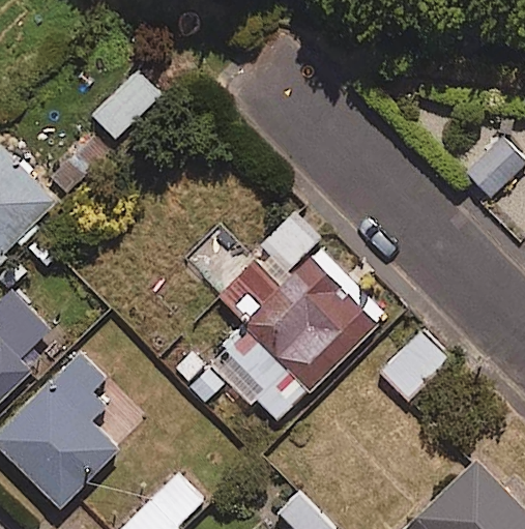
[(159,94),(135,68),(89,112),(114,138),(159,94)]
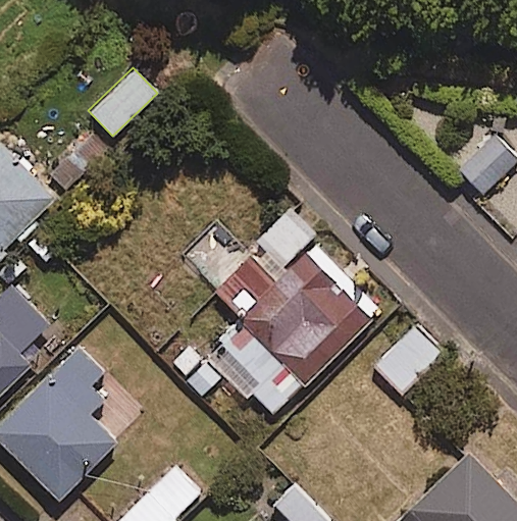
[(516,159),(516,157),(493,134),(458,169),(483,194),(516,159)]
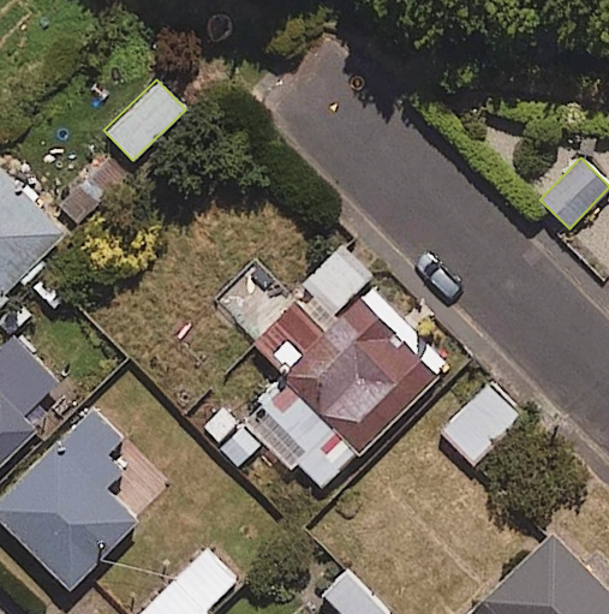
[(0,299),(65,234),(0,171),(0,299)]
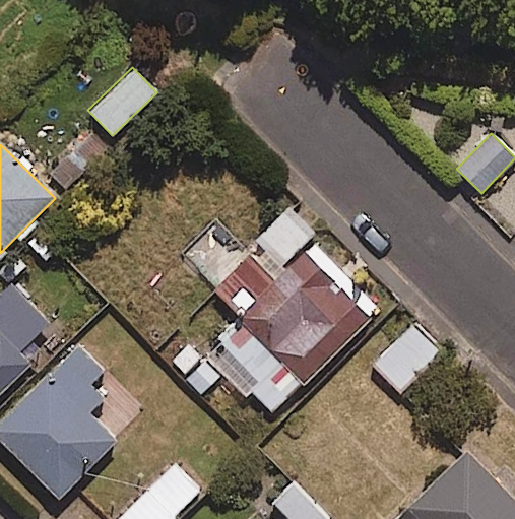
[(241,314),(202,350),(245,396),(254,387),(276,411),(375,318),(304,243),(315,233),(291,207),(252,244),(258,251),(217,289),(241,314)]
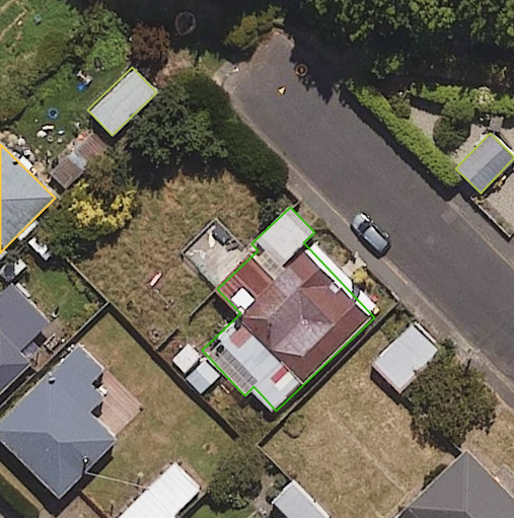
[(49,322),(9,282),(0,290),(0,393),(27,367),(16,355),(49,322)]
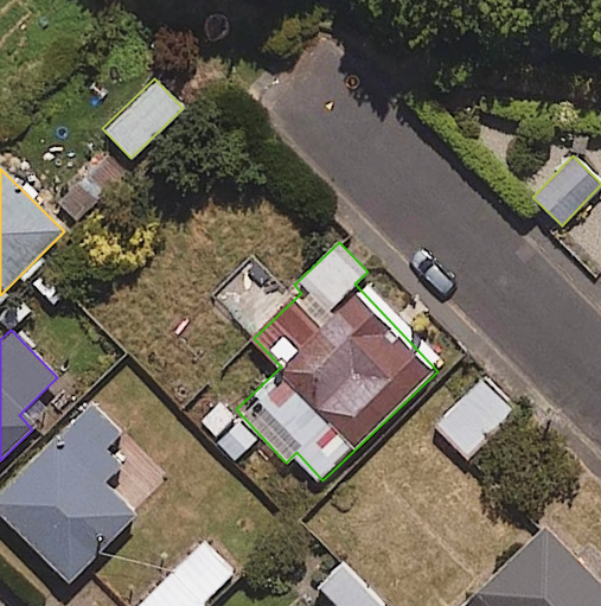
[(515,414),(481,378),(433,425),(467,459),(515,414)]
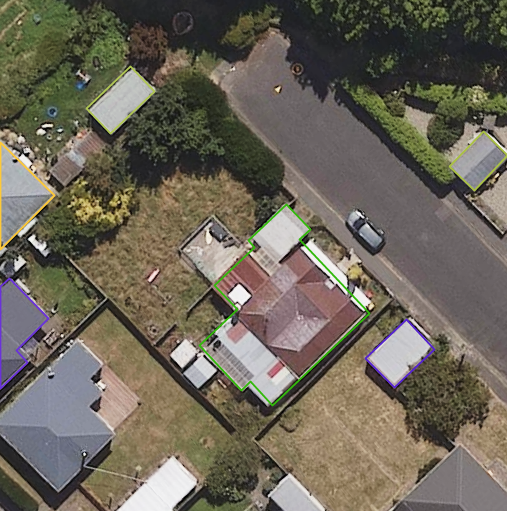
[(103,367),(79,342),(0,418),(0,432),(58,492),(115,436),(87,408),(101,394),(88,381),(103,367)]
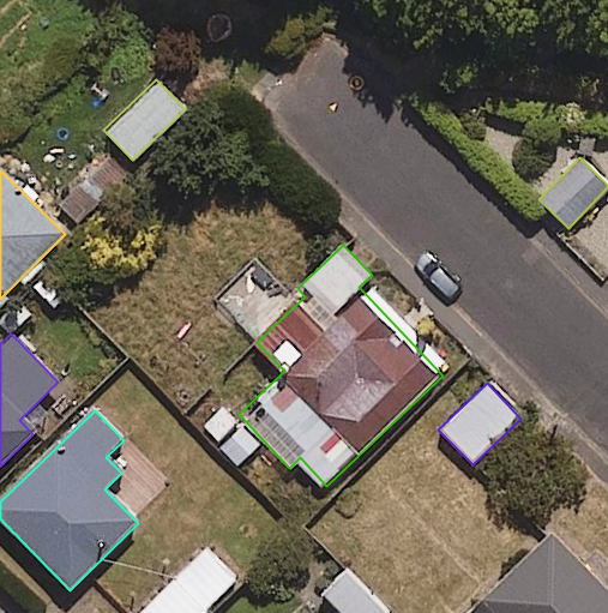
[(607,612),(607,593),(551,536),(474,612),(607,612)]
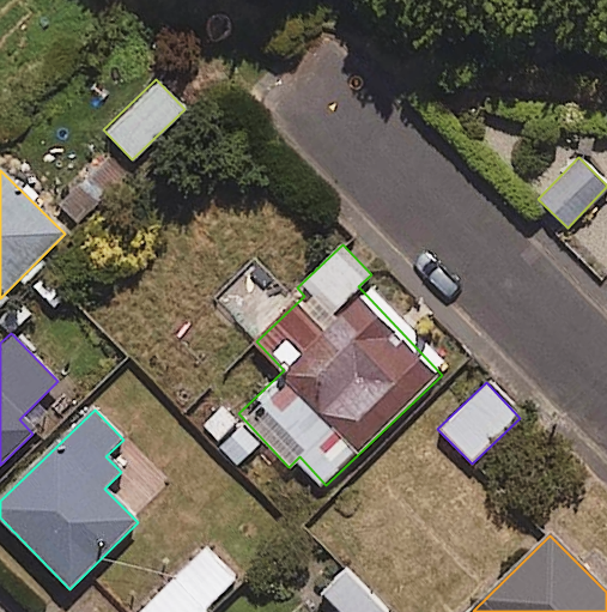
[(211,611),(238,585),(198,546),(135,611),(211,611)]
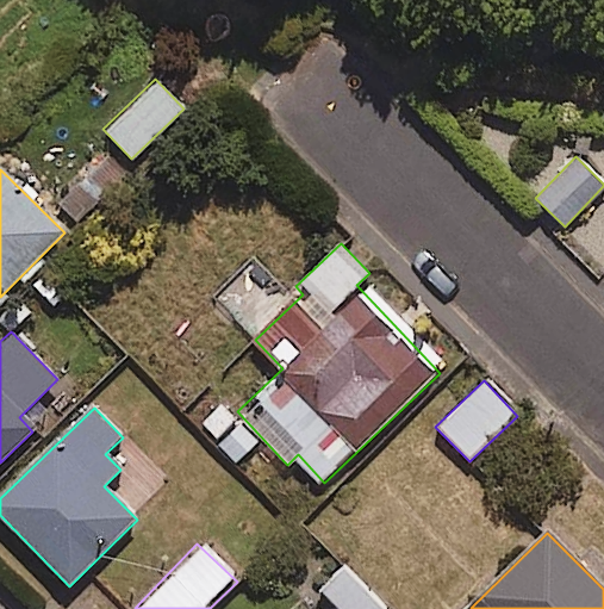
[(383,608),(341,566),(319,588),(338,608),(383,608)]
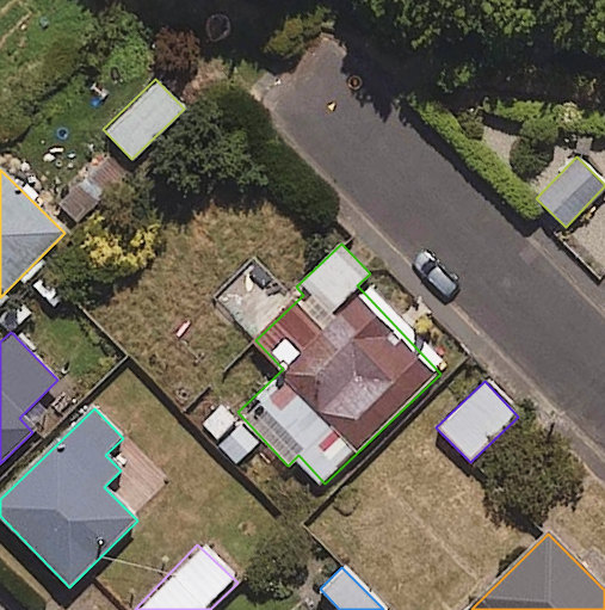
All buildings are outlined.
